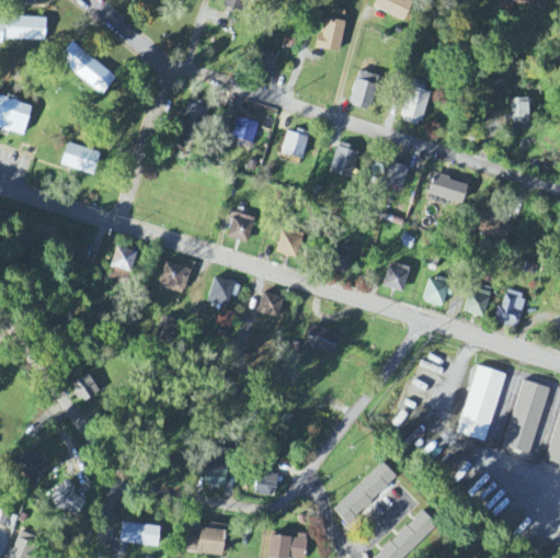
[(241,9),(244,0),(224,0),(223,2),(241,9)]
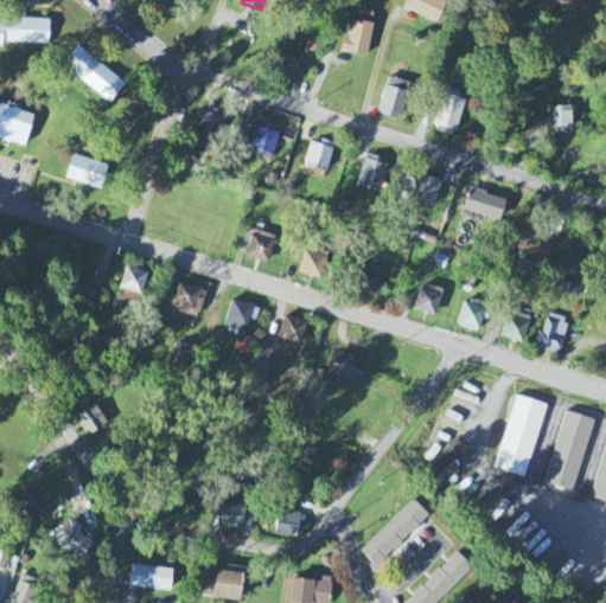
[(407,0),(404,5),(437,20),(446,0),(407,0)]
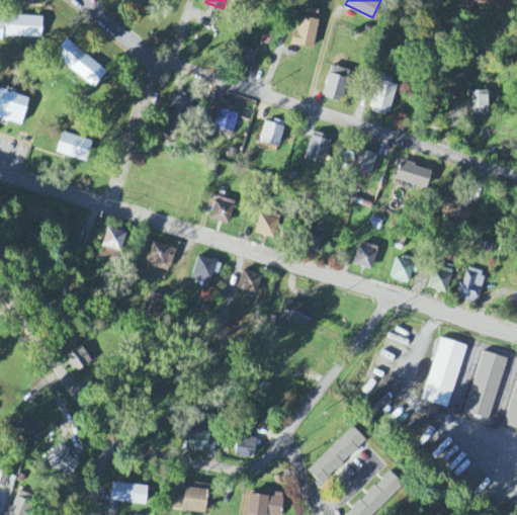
[(503,7),(504,0),(463,0),(461,6),(472,8),(474,1),(503,7)]
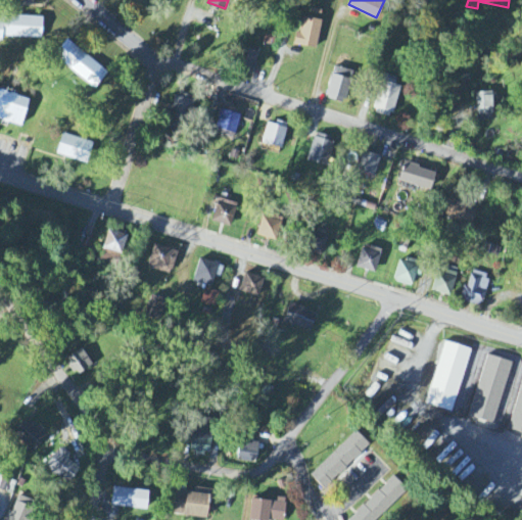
[(42,37),(42,16),(0,15),(0,39),(3,39),(3,36),(42,37)]
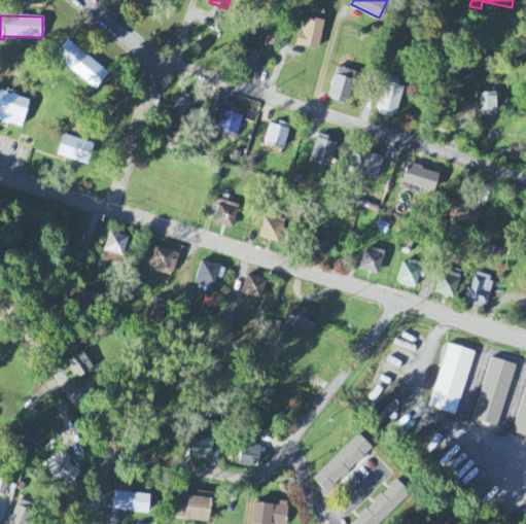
[(299,43),(320,46),(323,18),(303,15),(299,43)]
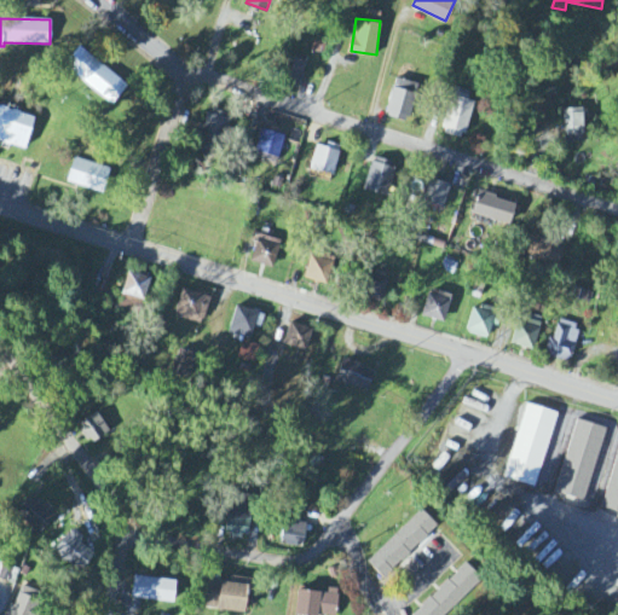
[(312,48),(327,52),(330,40),(316,35),(312,48)]
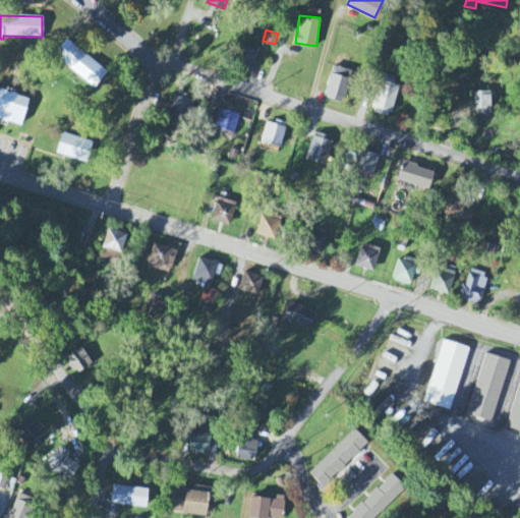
[(54,53),(94,88),(107,71),(67,37),(54,53)]
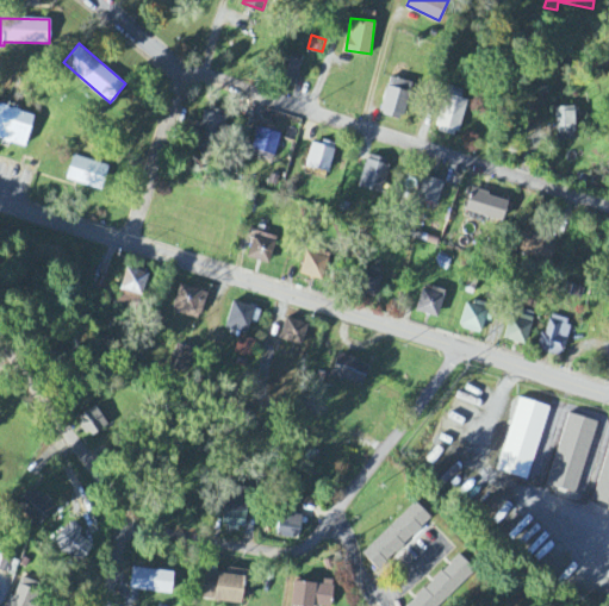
[(294,82),(303,58),(285,52),(277,77),(294,82)]
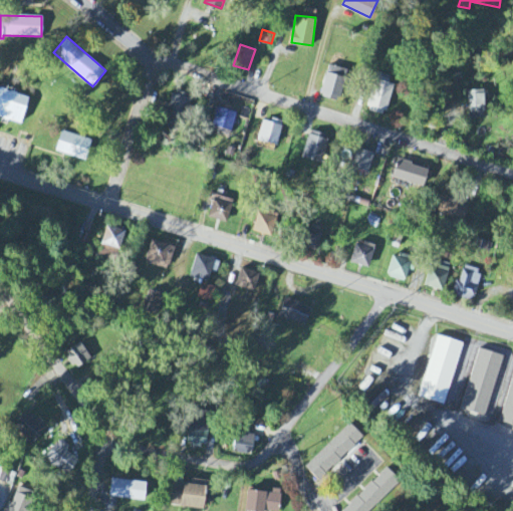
[(339,99),(347,67),(328,63),(320,94),(339,99)]
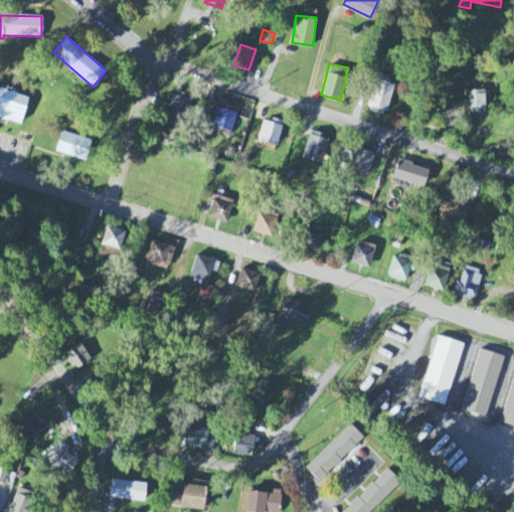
[(394,82),(375,77),(367,109),(386,114),(394,82)]
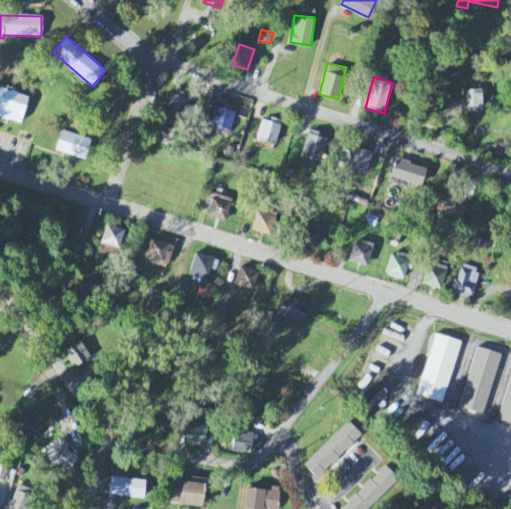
[(0,115),(21,121),(28,94),(0,86),(0,115)]
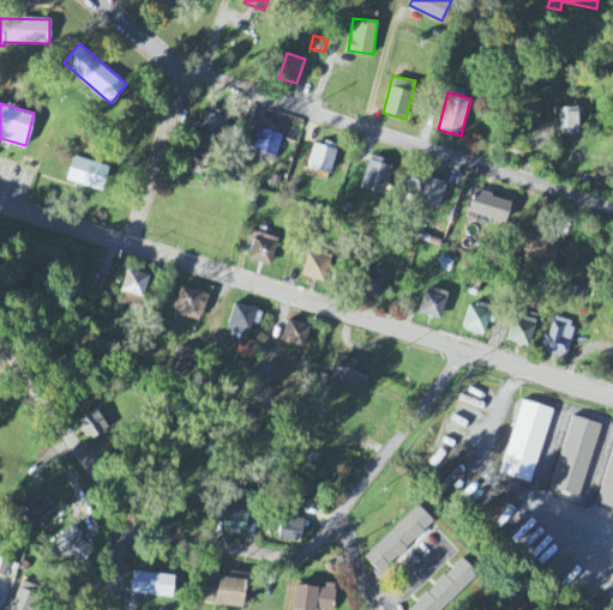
[(560,133),(580,132),(578,106),(559,107),(560,133)]
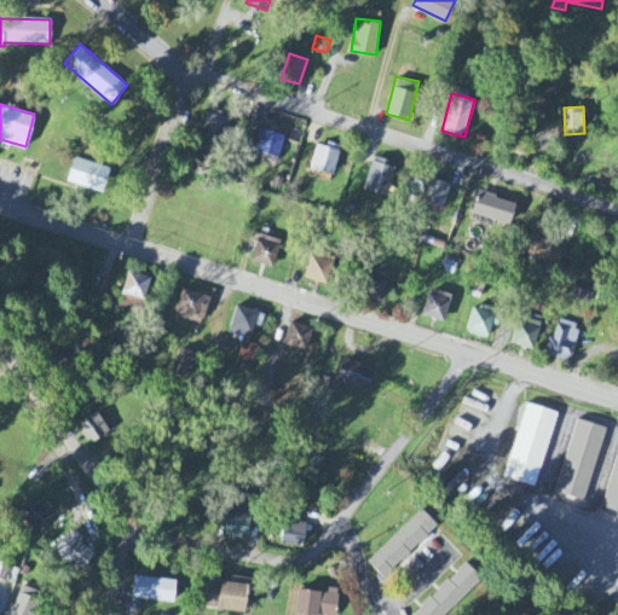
[(207,109),(202,143),(225,146),(230,112),(207,109)]
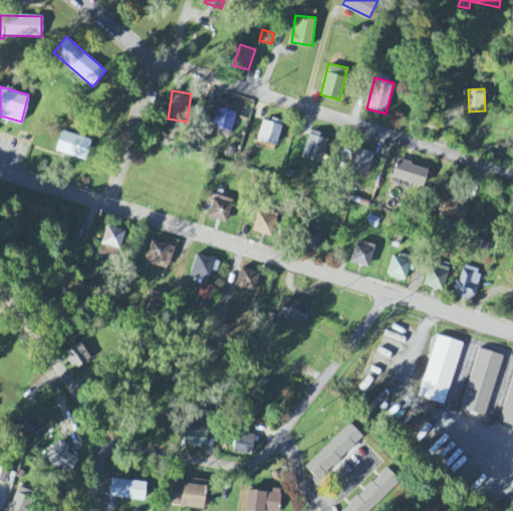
[(213,126),(232,131),(236,109),(217,106),(213,126)]
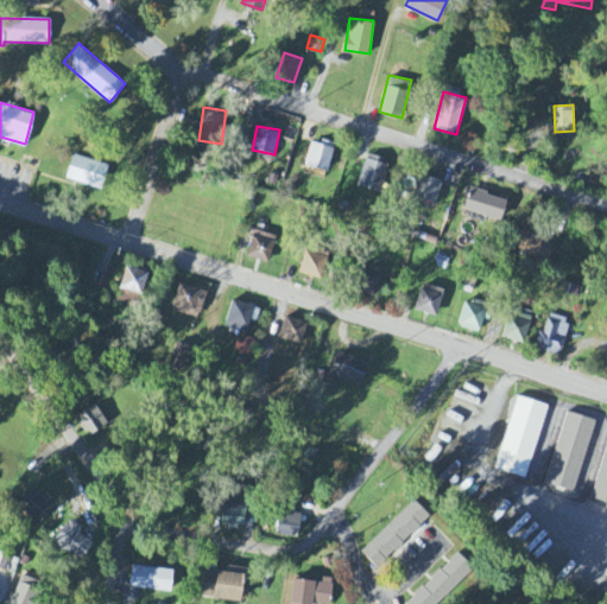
[(334,146),(310,141),(305,165),(329,170),(334,146)]
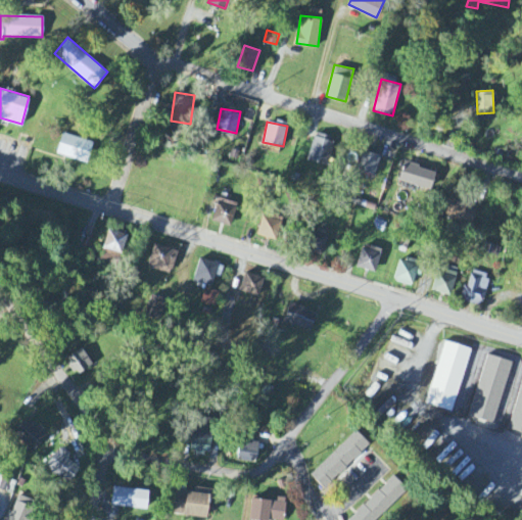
[(327,163),(334,136),(315,131),(307,159),(327,163)]
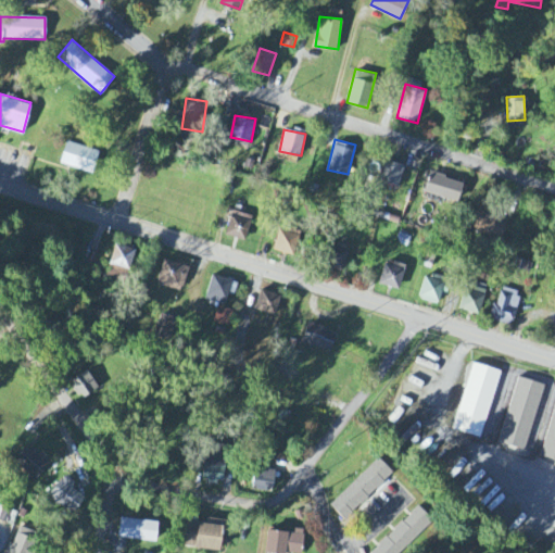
[(92,173),(99,150),(67,140),(60,162),(92,173)]
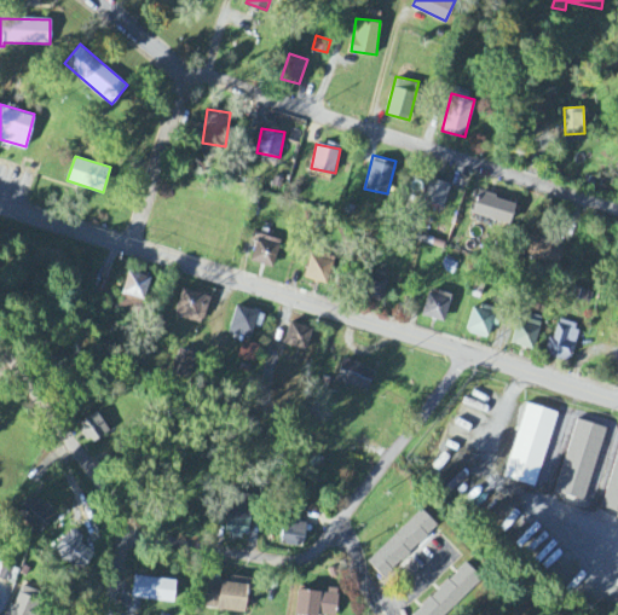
[(451,183),(428,175),(420,202),(443,209),(451,183)]
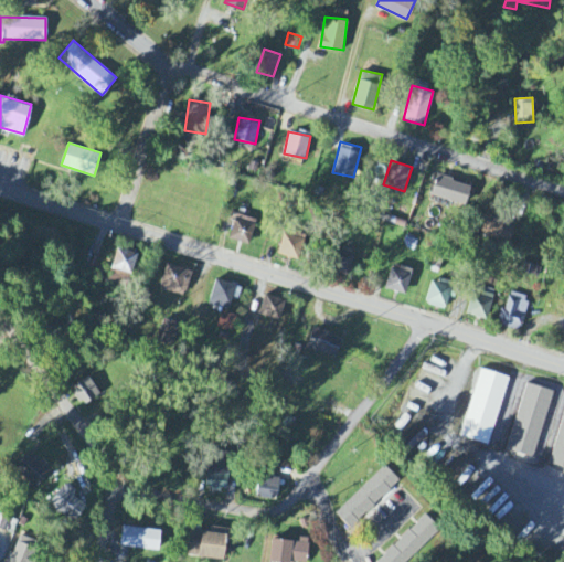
[(431,195),(466,203),(470,182),(436,175),(431,195)]
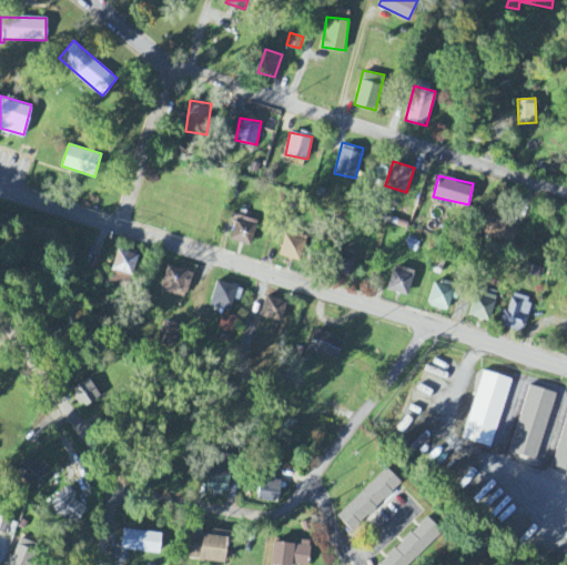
[(231,239),(252,243),(256,218),(235,213),(231,239)]
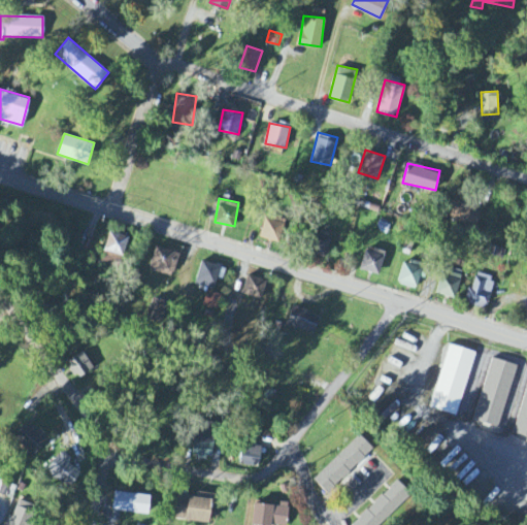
[(482,209),(454,199),(448,217),(475,227),(482,209)]
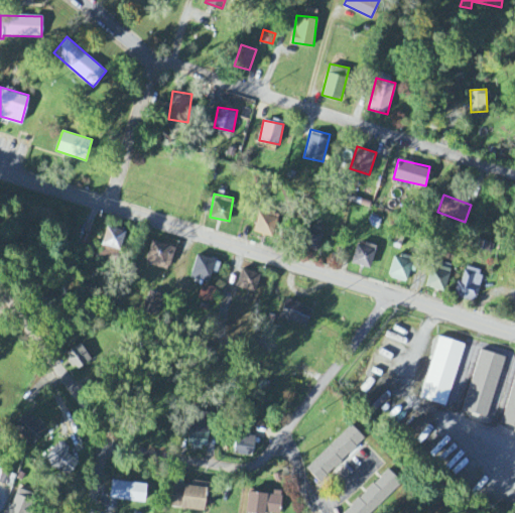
[(279,214),(260,208),(254,230),(272,236),(279,214)]
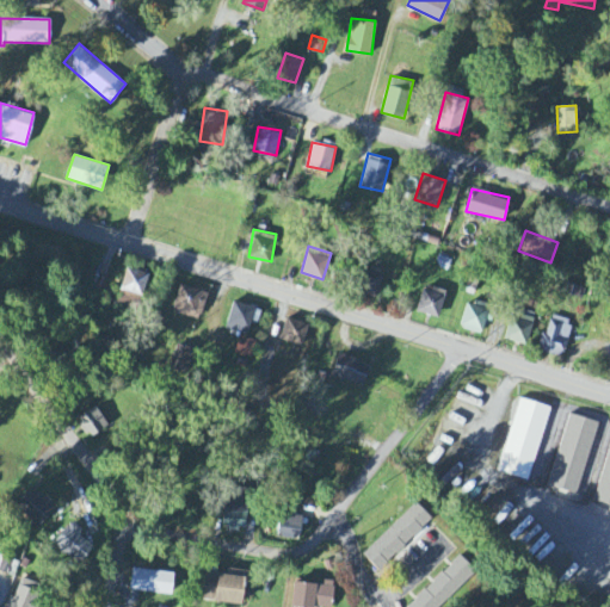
[(119,301),(142,304),(147,271),(125,267),(119,301)]
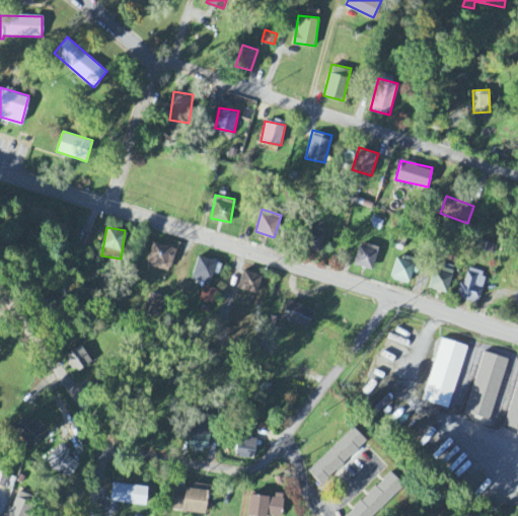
[(322,249),(324,228),(306,227),(304,248),(322,249)]
